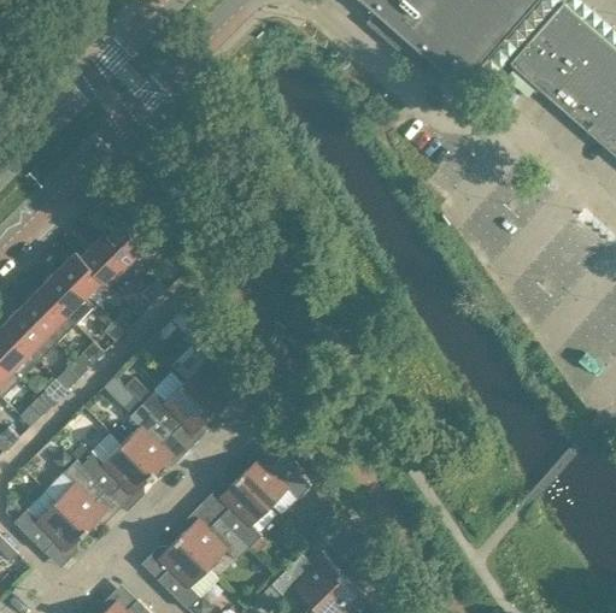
[(359,0),(375,13),(365,25),(417,70),(427,59),(445,75),(461,88),(538,0),(359,0)]
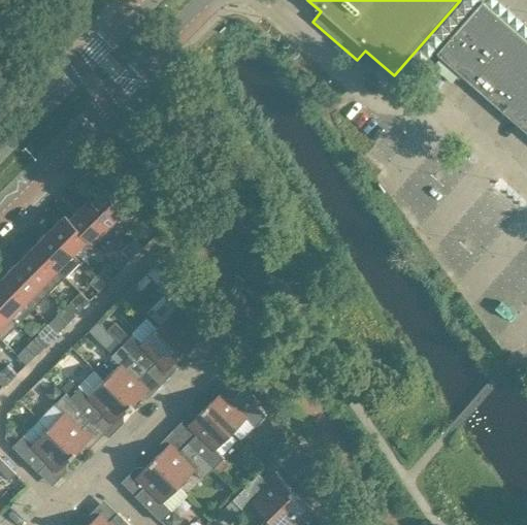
[(526,42),(482,3),(436,56),(526,134),(526,42)]
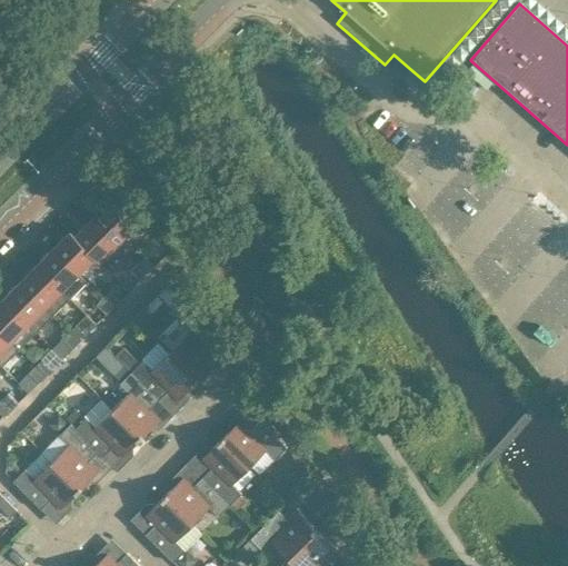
[(410,69),(401,80),(414,90),(416,92),(425,81),(410,69)]
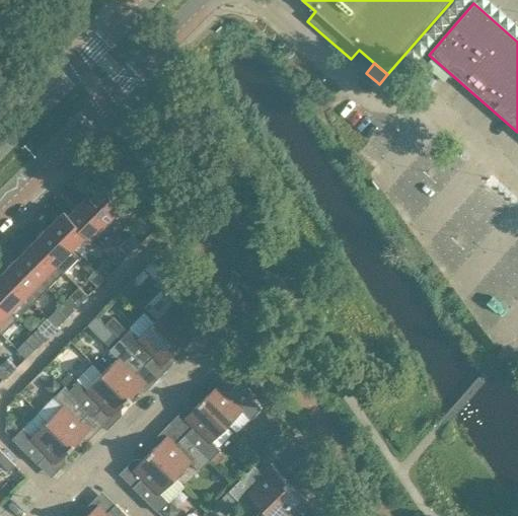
[(99,186),(83,201),(106,224),(123,208),(99,186)]
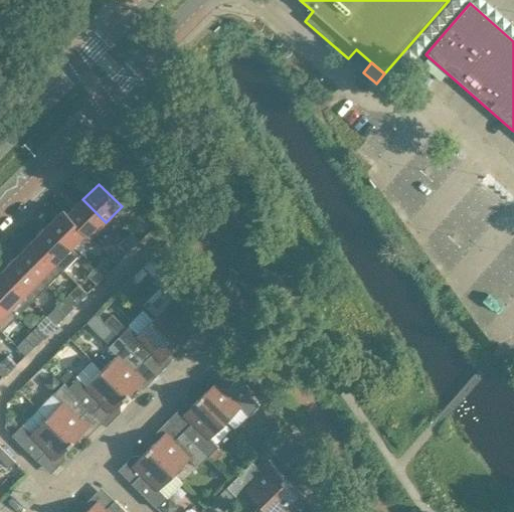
[(63,210),(62,210),(91,238),(106,222),(82,199),(67,214),(63,210)]
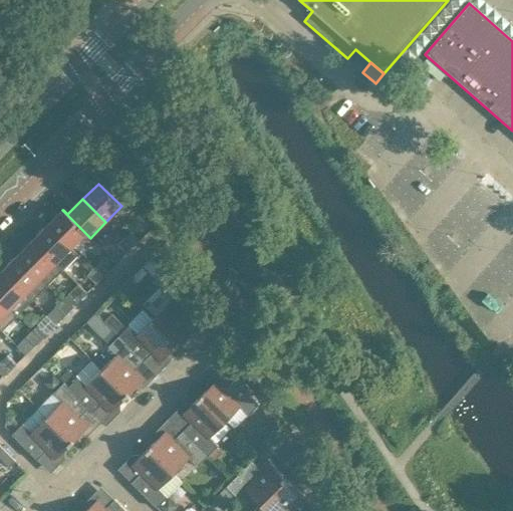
[(62,210),(47,226),(70,249),(85,234),(89,238),(90,238),(62,210)]
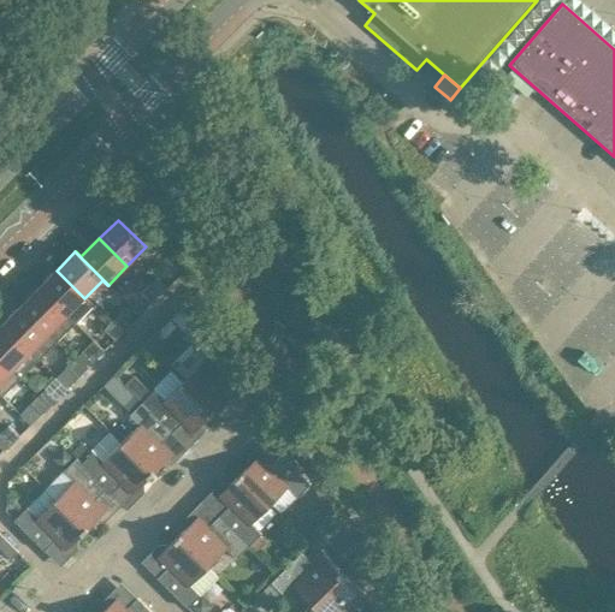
[(94,307),(84,298),(57,271),(39,289),(75,325),(76,325),(94,307)]
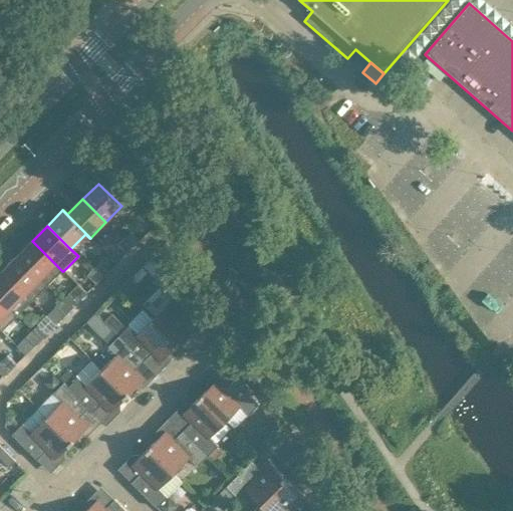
[(133,249),(139,243),(130,234),(123,240),(133,249)]
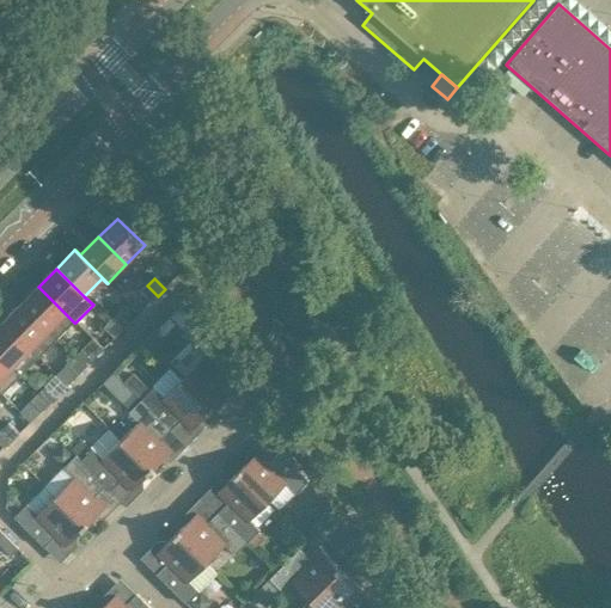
[(151,304),(158,296),(147,286),(139,293),(151,304)]
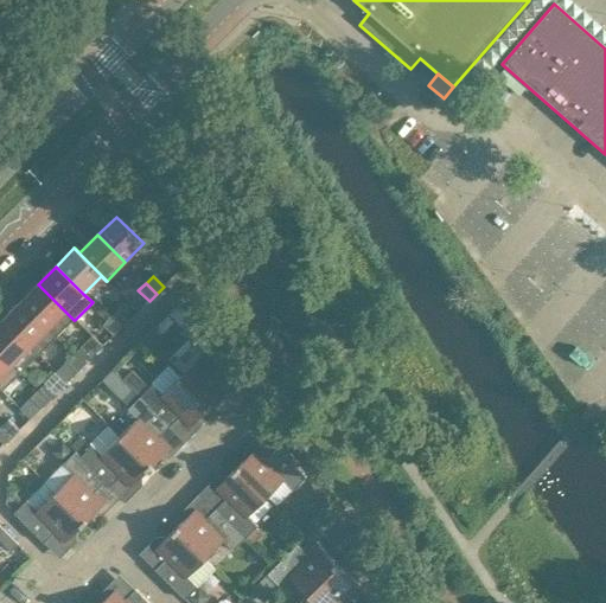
[(38,284),(20,302),(56,338),(74,320),(38,284)]
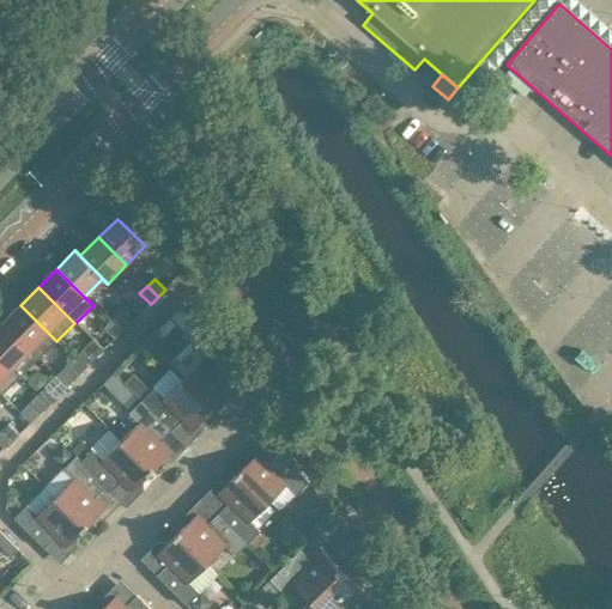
[(20,305),(2,324),(30,352),(37,359),(38,360),(56,341),(20,305)]
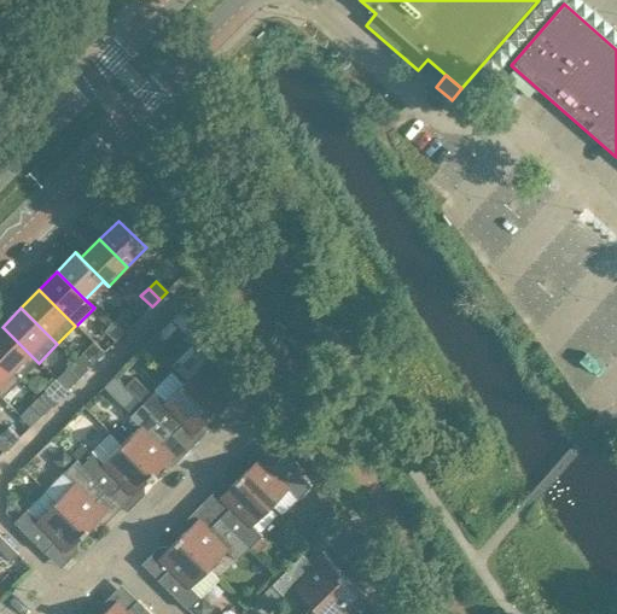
[(129,328),(118,317),(111,325),(122,335),(129,328)]
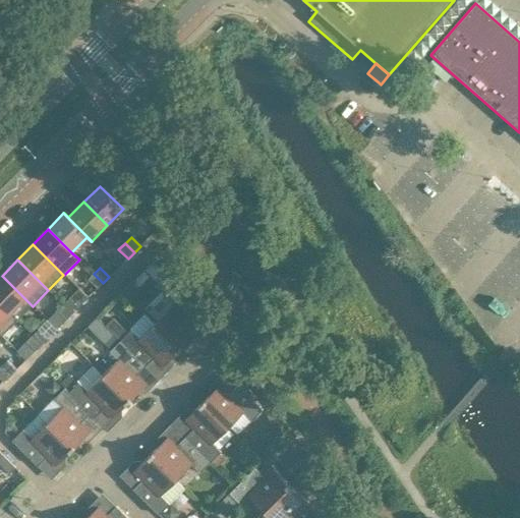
[(97,289),(103,283),(94,274),(88,280),(97,289)]
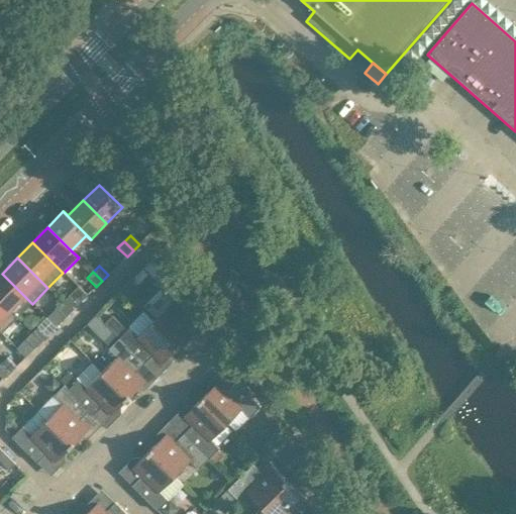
[(2,274),(0,275),(0,302),(9,312),(16,319),(31,303),(25,297),(2,274)]
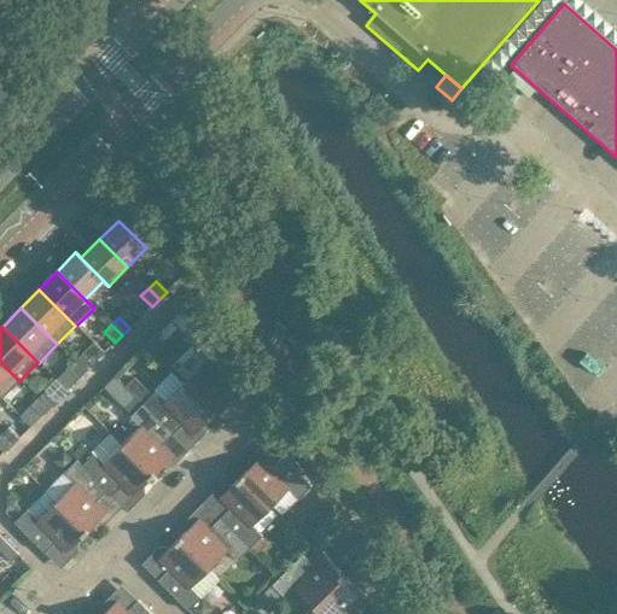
[(202,367),(182,385),(195,397),(214,415),(221,408),(232,397),(233,396),(223,385),(234,374),(245,362),(220,328),(202,346),(213,356),(202,367)]
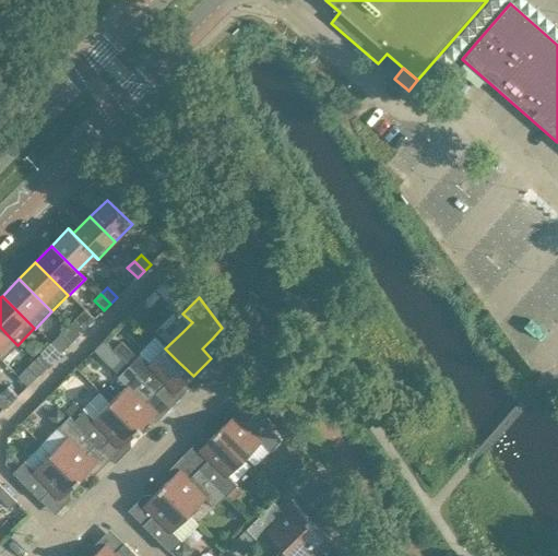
[(141,305),(131,315),(139,322),(147,312),(141,305)]
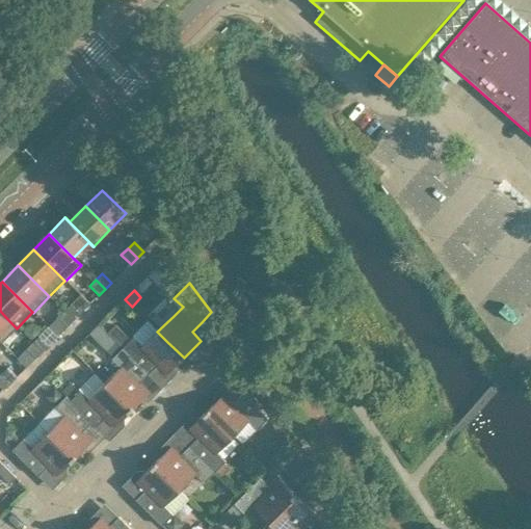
[(71,306),(64,312),(74,321),(80,315),(71,306)]
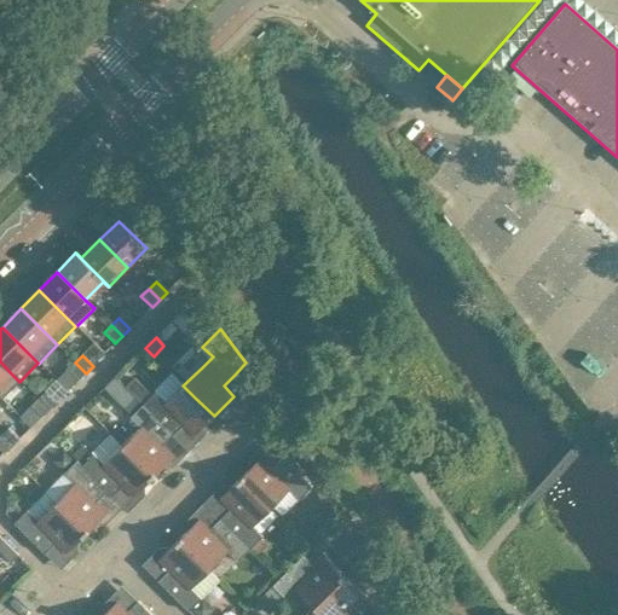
[(0,399),(1,400),(19,382),(11,373),(0,361),(0,399)]
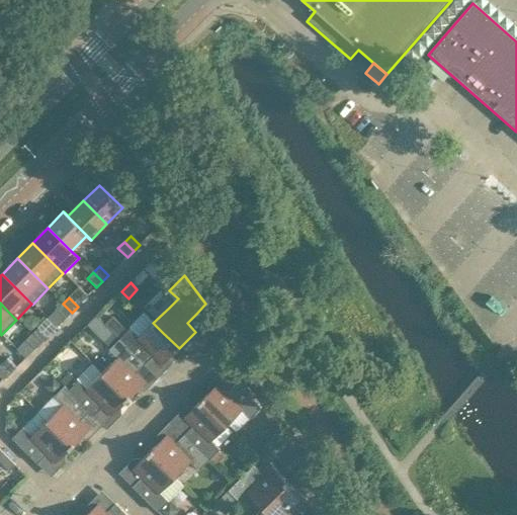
[(72,313),(63,304),(57,310),(66,319),(72,313)]
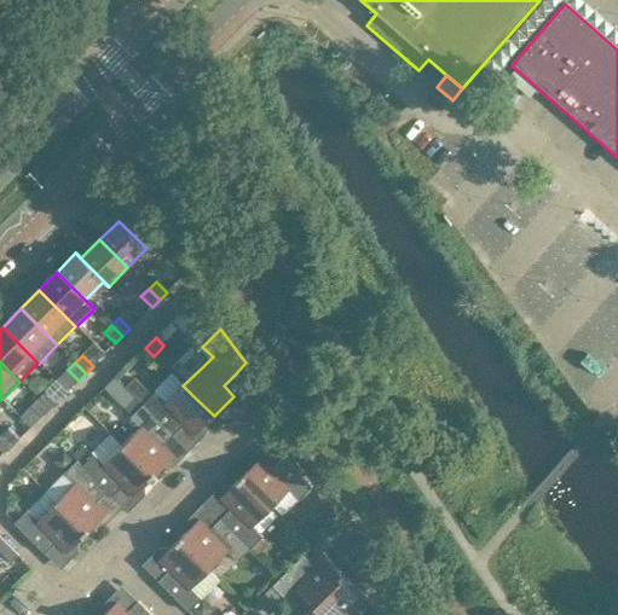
[(133,379),(125,388),(143,406),(151,398),(133,379)]
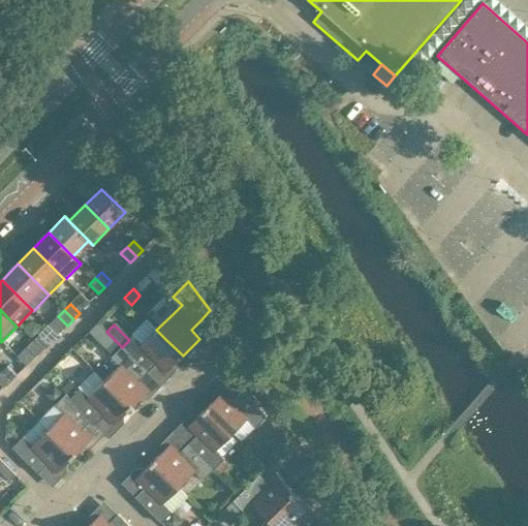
[(129,340),(122,347),(148,373),(156,364),(165,373),(183,356),(156,330),(141,345),(132,337),(129,340)]
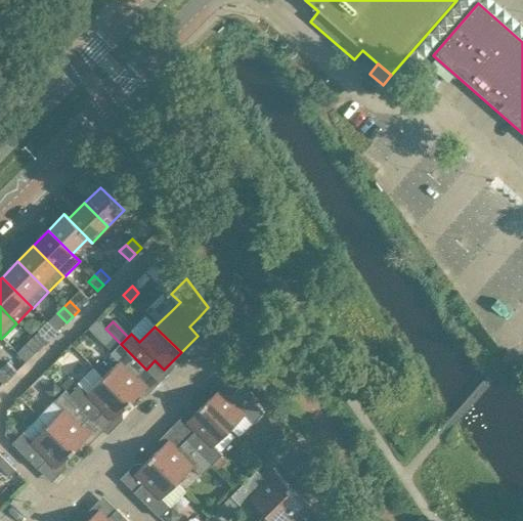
[(41,348),(47,342),(38,333),(32,339),(41,348)]
